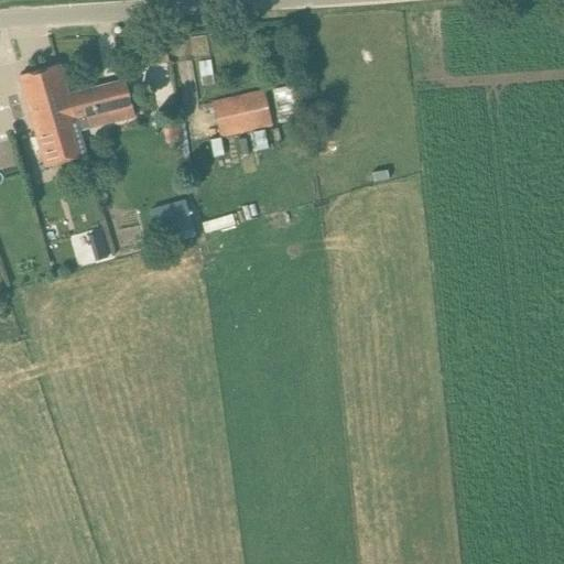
[(136,65),(169,62),(166,34),(133,38),(136,65)]
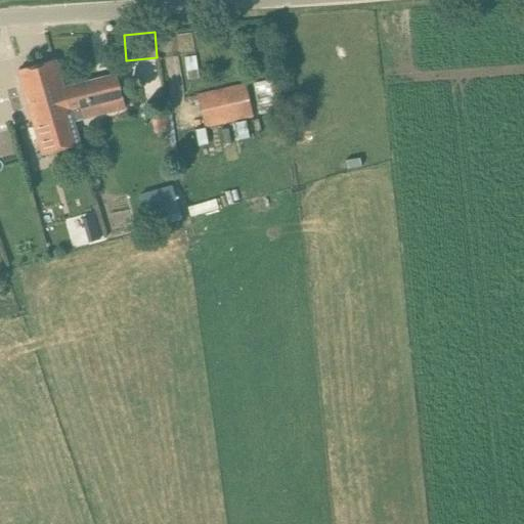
[(80,143),(70,107),(63,88),(64,87),(56,55),(18,66),(43,155),(80,143)]
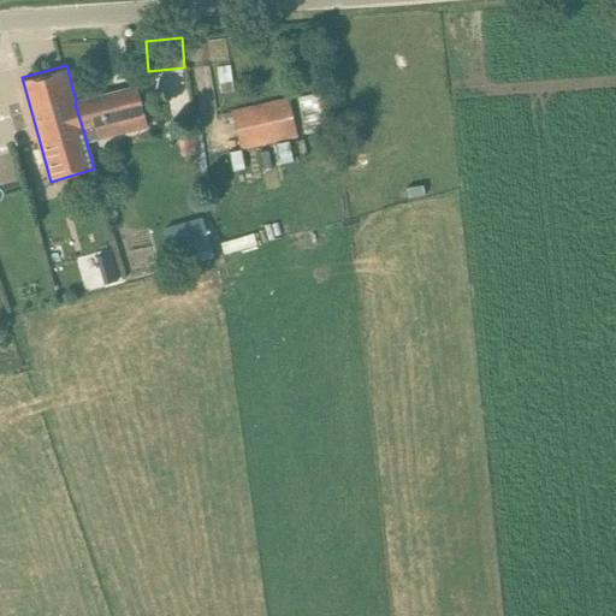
[(223,94),(235,92),(231,65),(219,66),(223,94)]
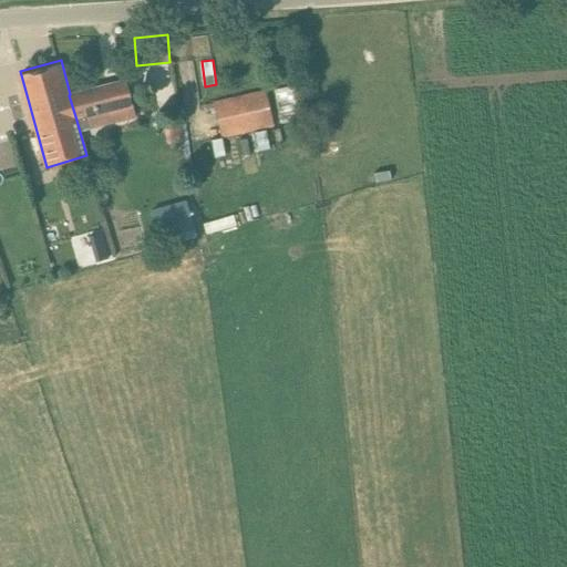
[(125,81),(70,94),(69,95),(75,116),(88,114),(91,127),(134,116),(125,81)]
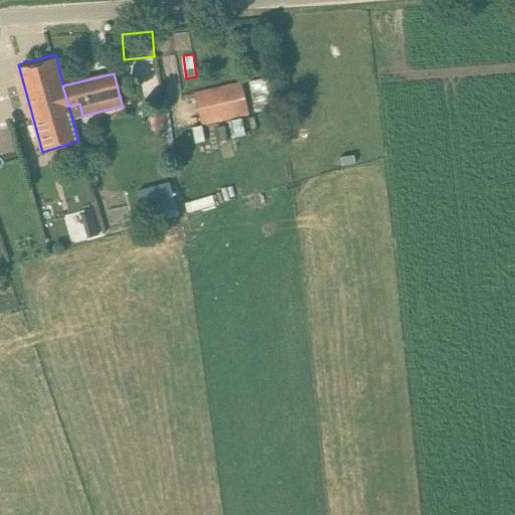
[(249,114),(241,83),(195,94),(202,126),(249,114)]
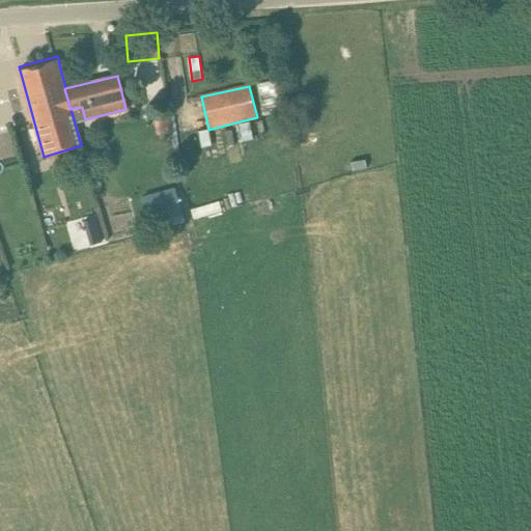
[(240,124),(243,142),(253,140),(250,122),(240,124)]
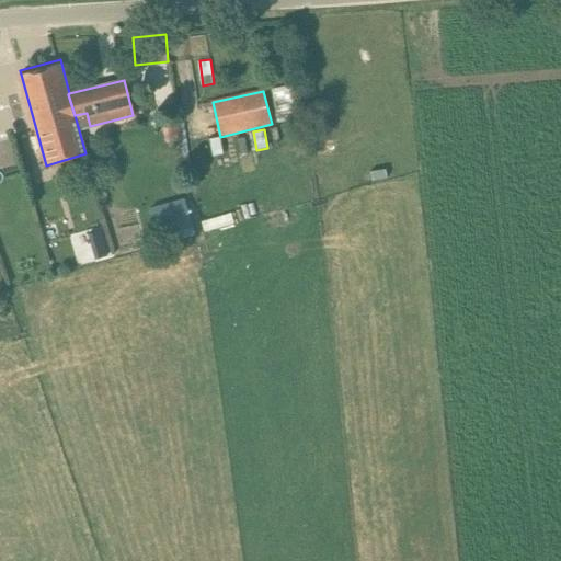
[(209,138),(213,156),(222,153),(220,137),(209,138)]
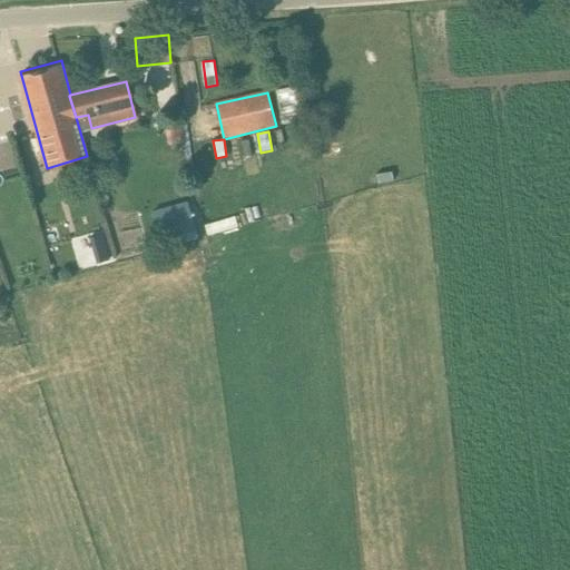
[(198,238),(186,200),(153,210),(164,248),(198,238)]
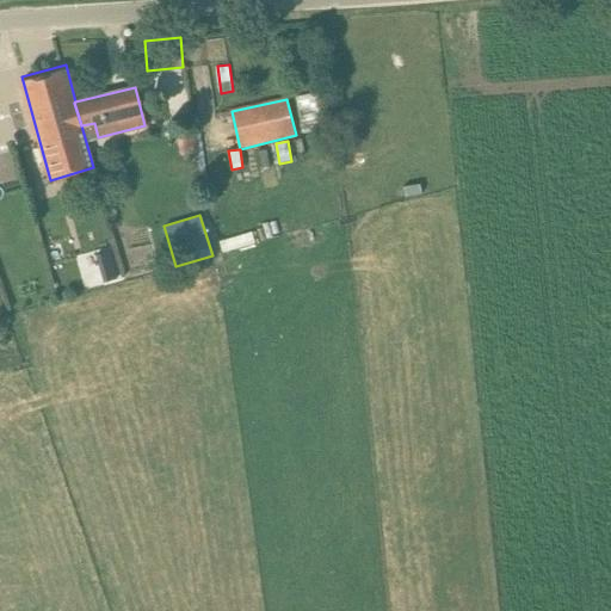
[(220,241),(223,252),(257,244),(253,232),(220,241)]
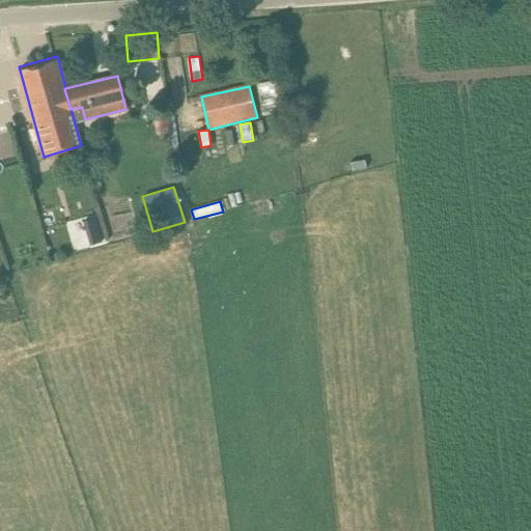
[(68,222),(75,249),(96,244),(89,217),(68,222)]
